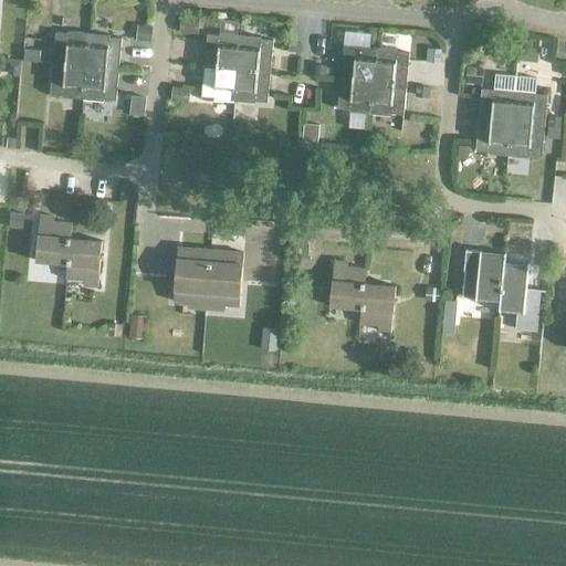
[(180,20),(179,35),(198,37),(198,22),(180,20)]
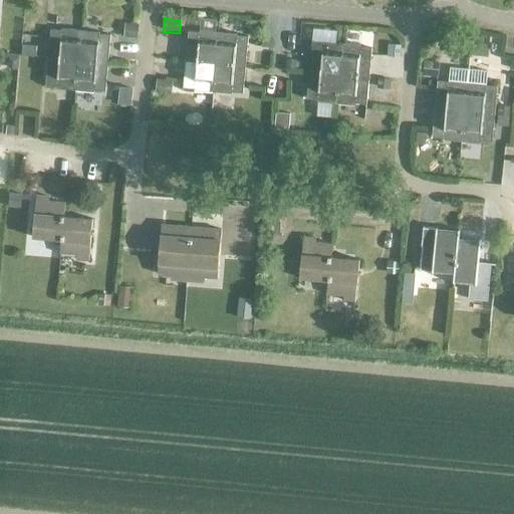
[(125,22),(124,36),(137,37),(138,22),(125,22)]
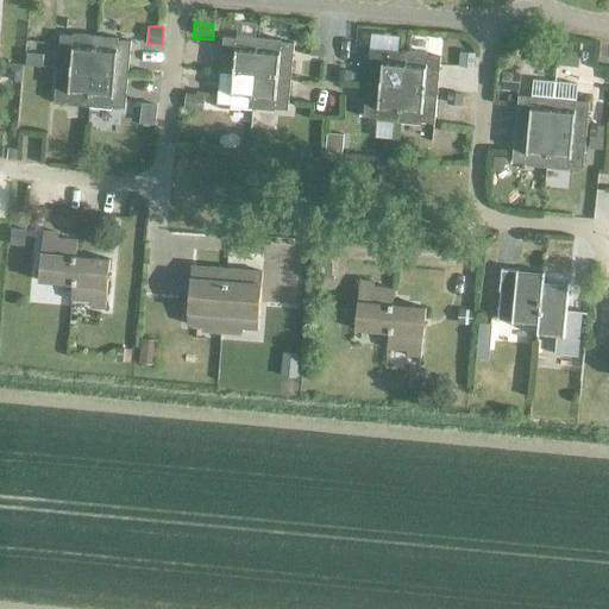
[(56,35),(54,70),(92,74),(95,36),(71,33),(71,36),(56,35)]
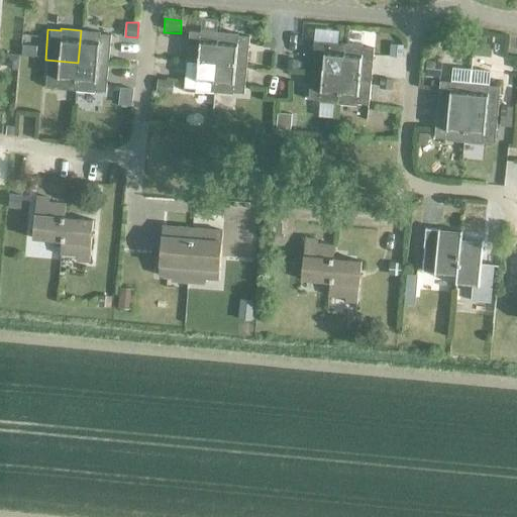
[(81,30),(78,63),(107,65),(110,35),(99,34),(99,31),(81,30)]
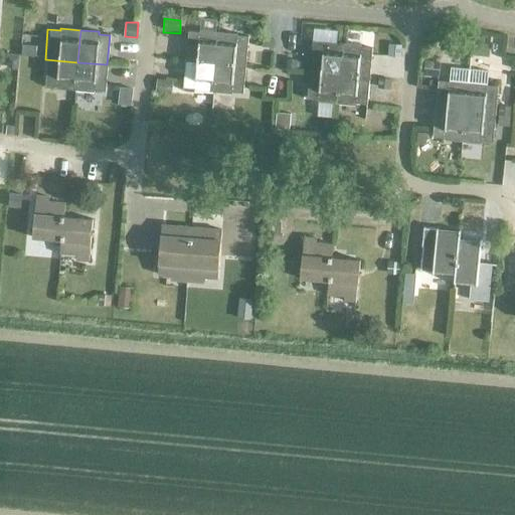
[(187,32),(184,60),(214,63),(217,33),(198,31),(198,33),(187,32)]
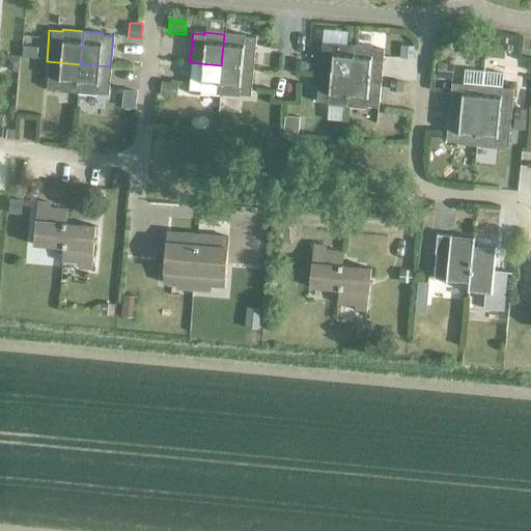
[(224,34),(221,65),(251,68),(254,38),(243,37),(243,35),(224,34)]
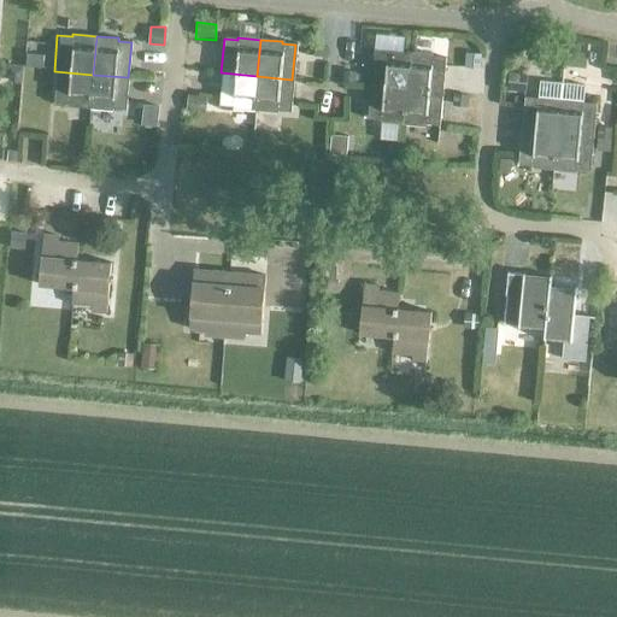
[(312,45),(312,56),(327,57),(328,46),(312,45)]
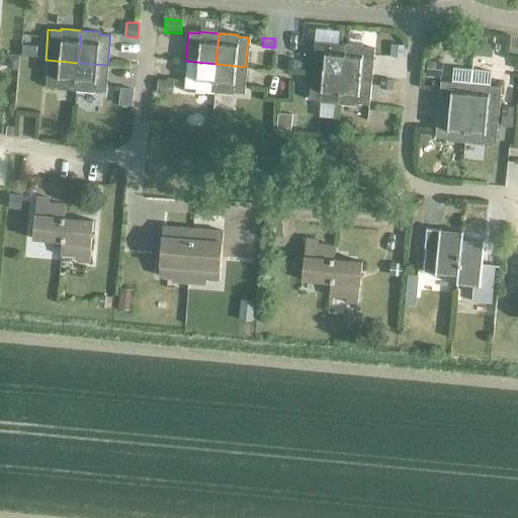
[(313,44),(310,73),(341,75),(344,44),(324,41),(324,45),(313,44)]
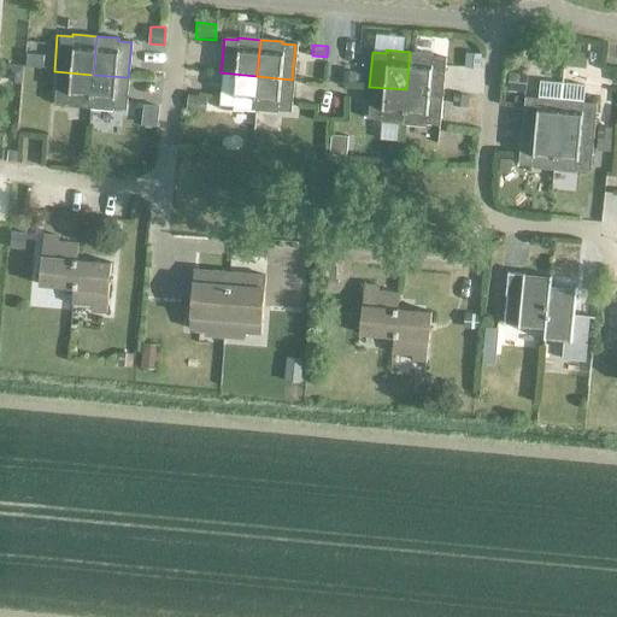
[(430,54),(410,52),(406,89),(440,93),(444,58),(430,57),(430,54)]
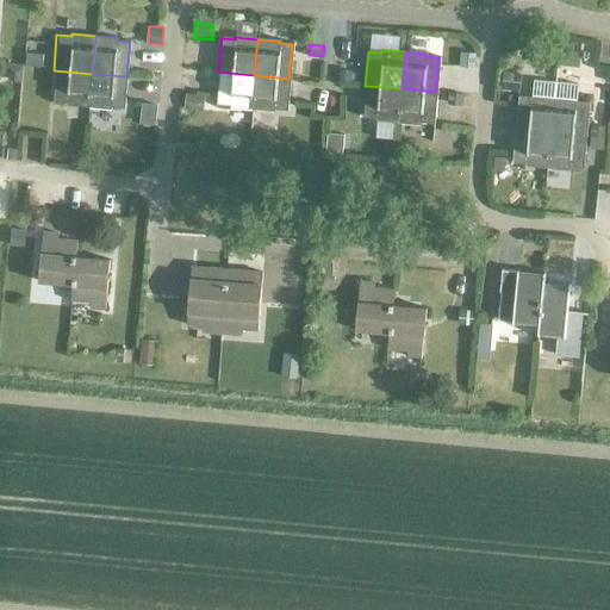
[(461,55),(460,69),(474,70),(475,56),(461,55)]
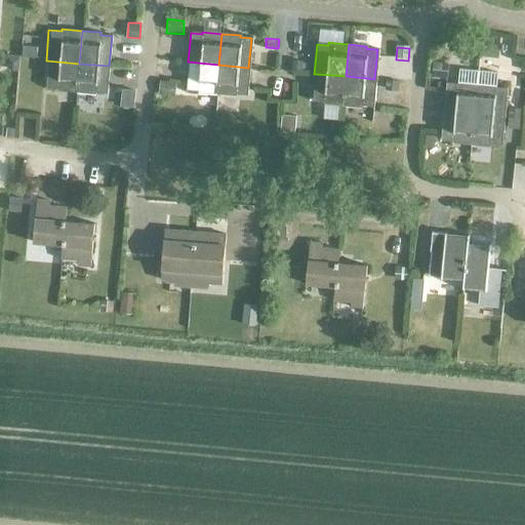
[(22,48),(22,58),(36,59),(37,49),(22,48)]
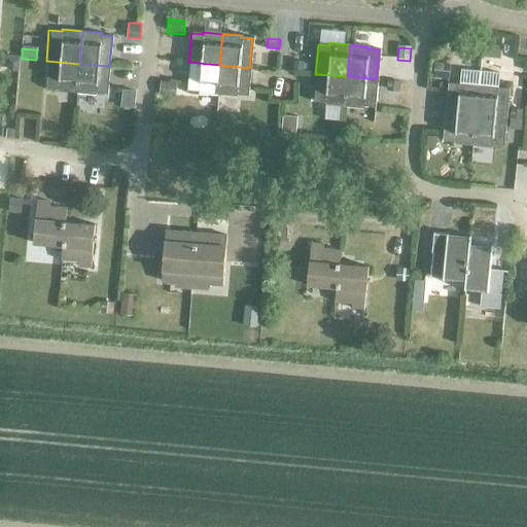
[(6,59),(5,67),(10,73),(18,74),(19,60),(6,59)]
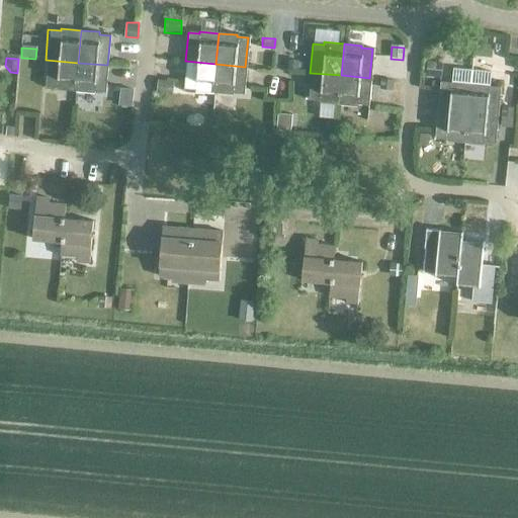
[(78,63),(46,60),(44,86),(55,87),(55,90),(75,92),(78,63)]
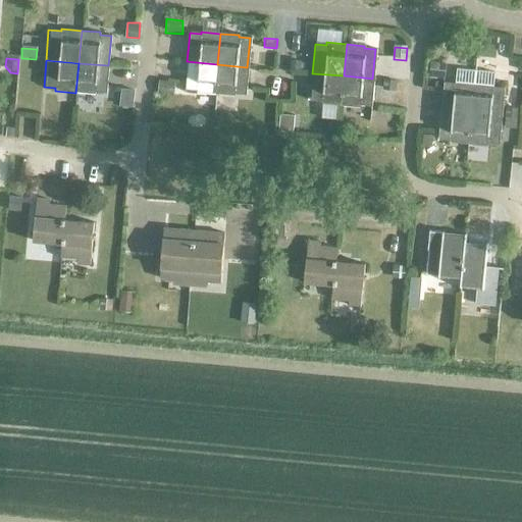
[(290,60),(289,69),(299,70),(300,61),(290,60)]
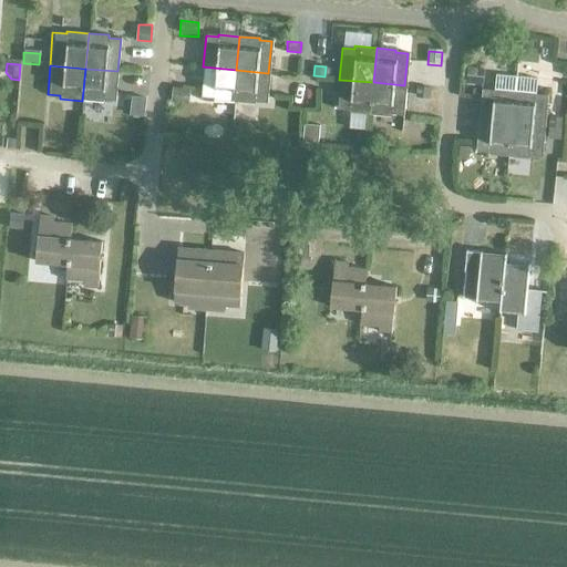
[(236,70),(203,66),(199,96),(212,98),(212,100),(233,102),(236,70)]
